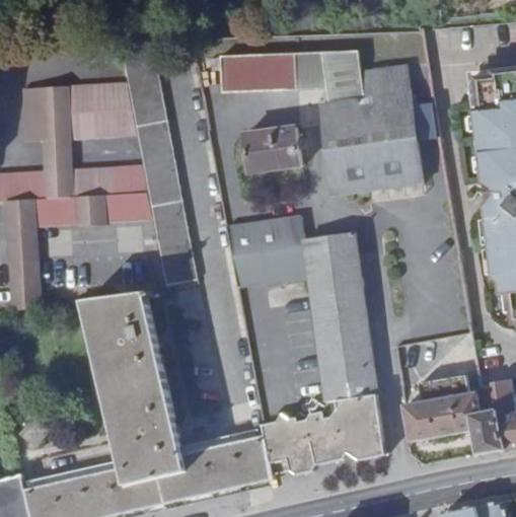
[(359,0),(360,8),(391,5),(390,0),(359,0)]
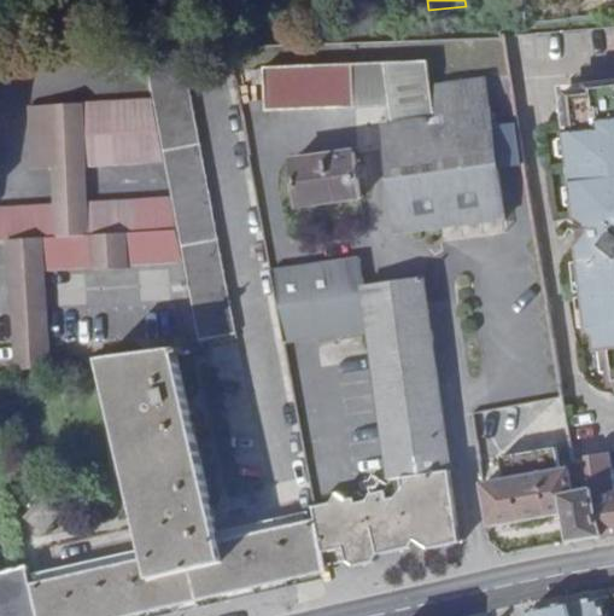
[(144,59),(198,329),(200,338),(233,331),(180,60),(144,59)]
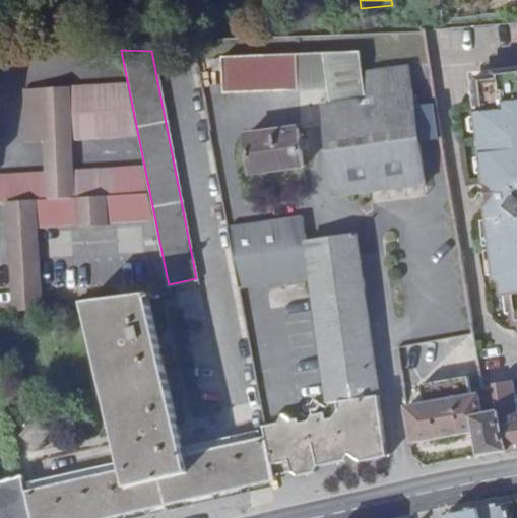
[(360,50),(323,52),(327,86),(328,102),(321,104),(333,194),(372,188),(425,180),(408,65),(363,71),(360,50)]
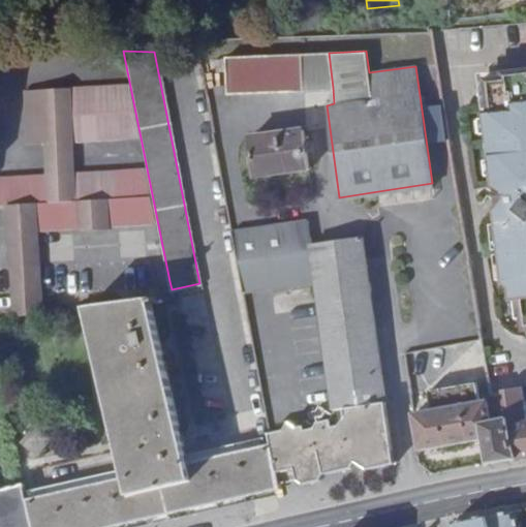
[(329,53),(300,54),(302,90),(333,88),(329,53)]
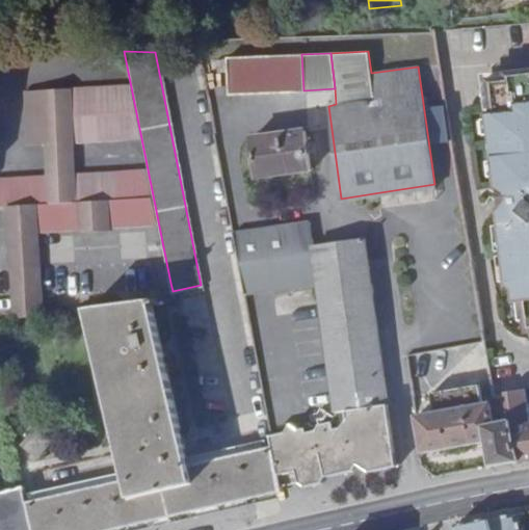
[(303,90),(301,54),(222,58),(225,95),(303,90)]
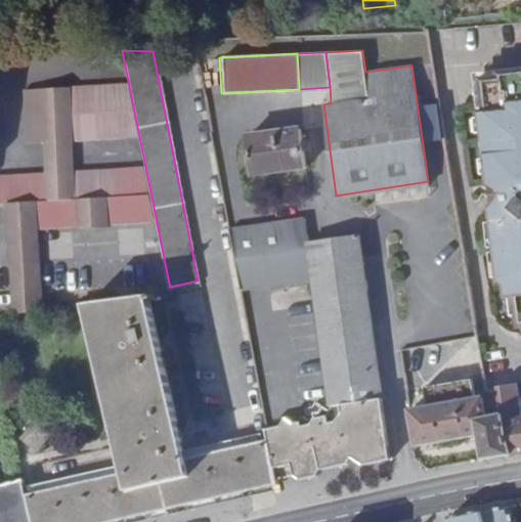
[(129,103),(125,77),(15,86),(17,112),(20,139),(39,138),(66,135),(133,131),(129,103)]
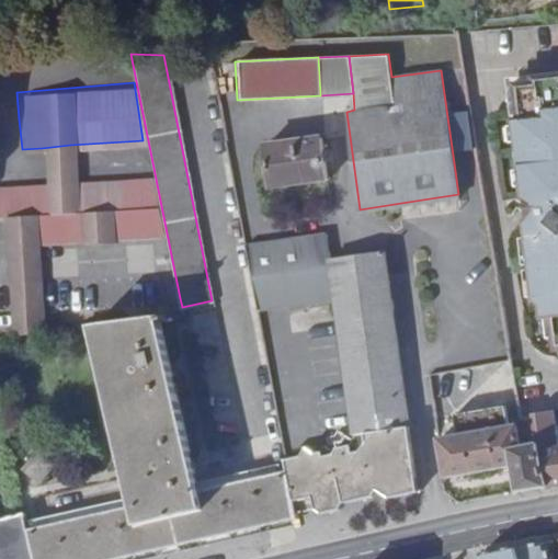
[(557,82),(513,89),(517,123),(511,124),(521,197),(538,212),(524,227),(534,307),(543,312),(544,328),(554,327),(557,358),(557,357),(557,82)]
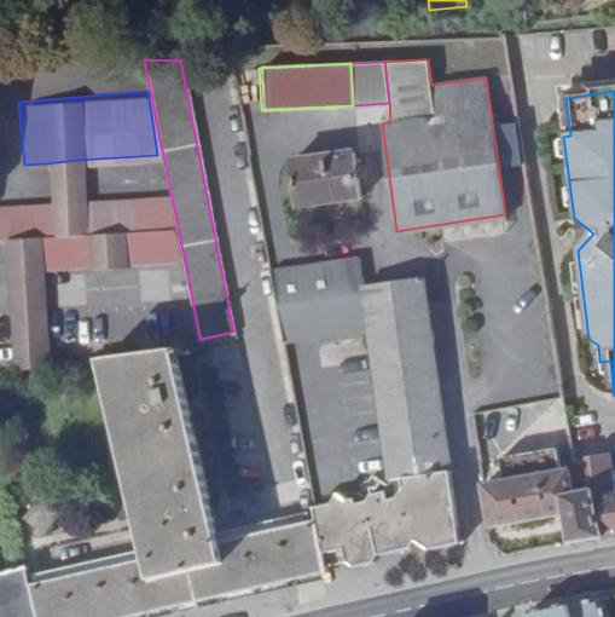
[(353,150),(291,159),(296,205),(360,197),(353,150)]
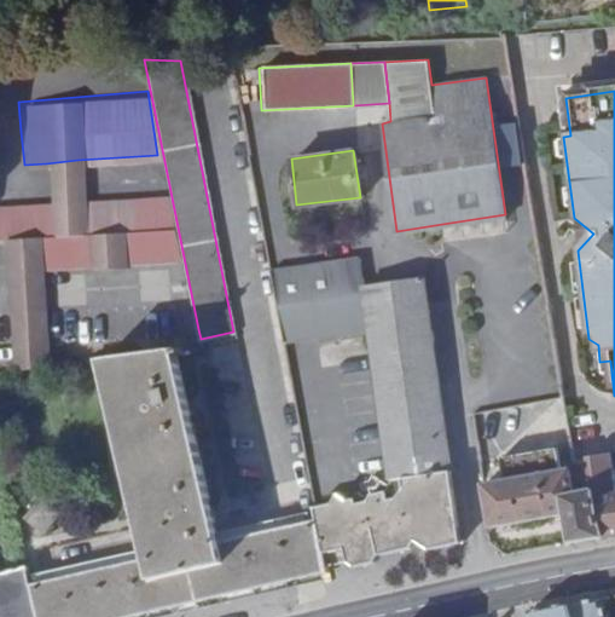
[(77,160),(46,163),(50,200),(80,197),(77,160)]
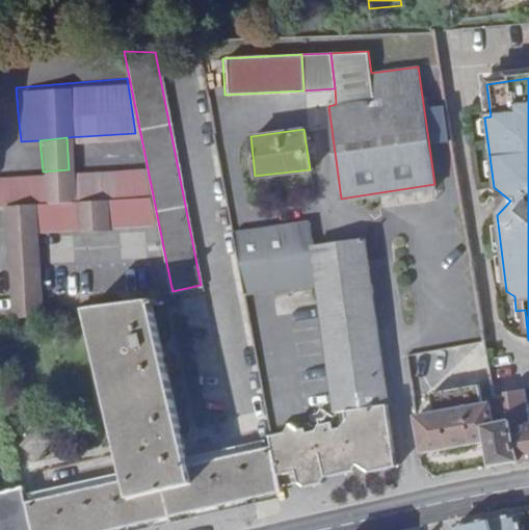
[(0,202),(3,202),(144,191),(140,163),(69,169),(43,171),(0,175),(0,202)]
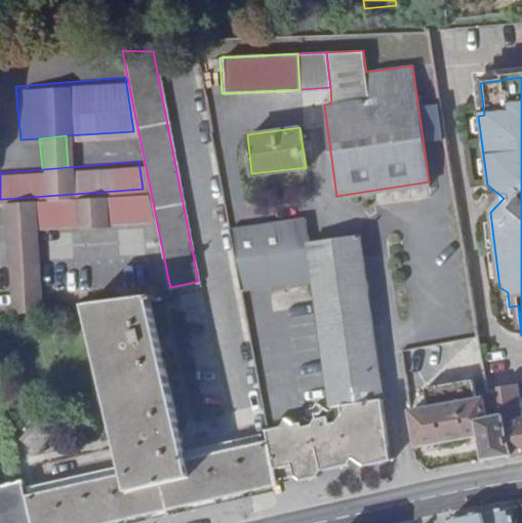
[(430,194),(429,182),(375,190),(377,200),(430,194)]
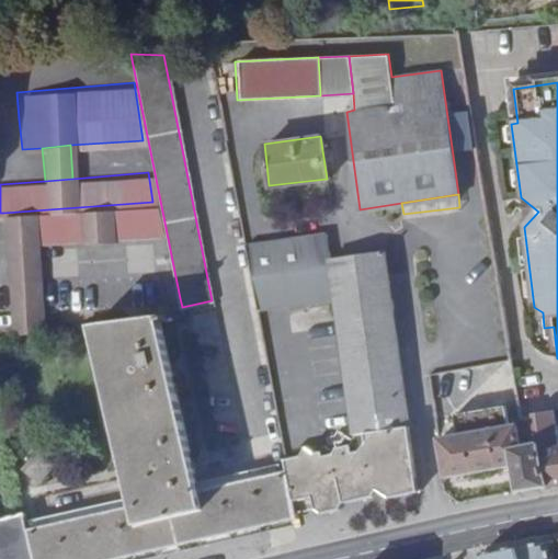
[(152,202),(3,213),(6,247),(37,243),(37,241),(81,237),(81,240),(113,236),(113,235),(160,230),(152,202)]
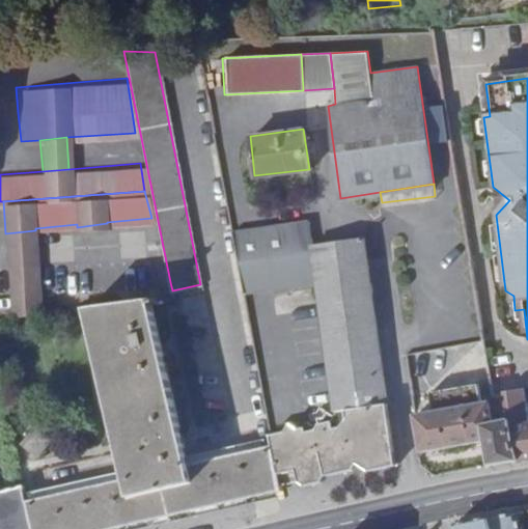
[(308,219),(232,228),(239,262),(312,250),(311,242),(308,219)]
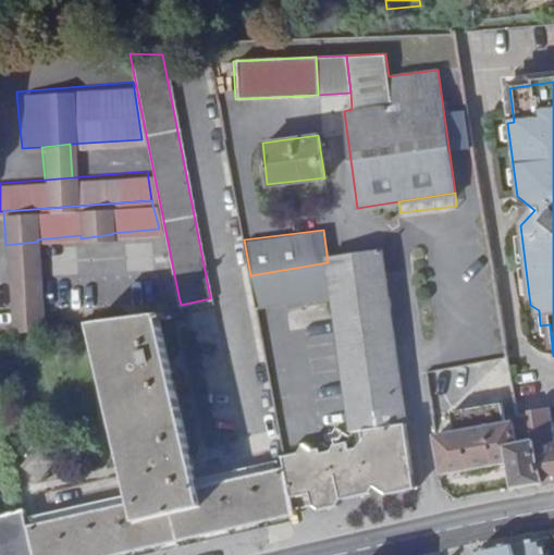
[(37,242),(5,245),(9,278),(39,274),(37,242)]
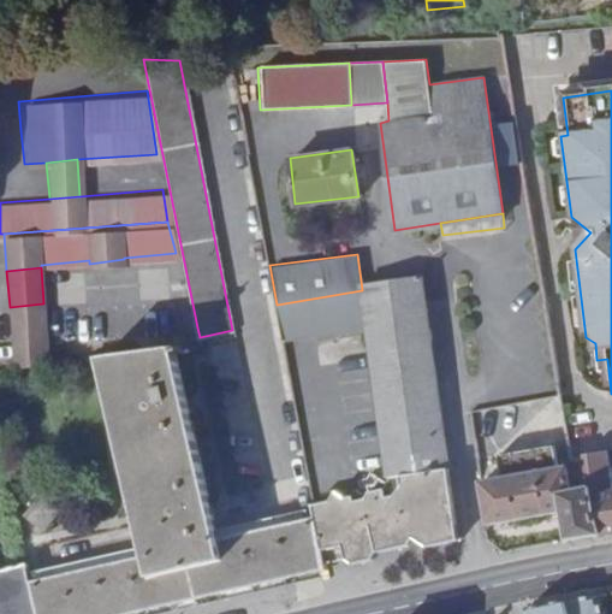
[(421,273),(361,281),(362,290),(367,323),(387,477),(384,478),(386,505),(413,501),(416,538),(427,545),(457,539),(447,466),(432,468),(427,437),(443,434),(421,273)]
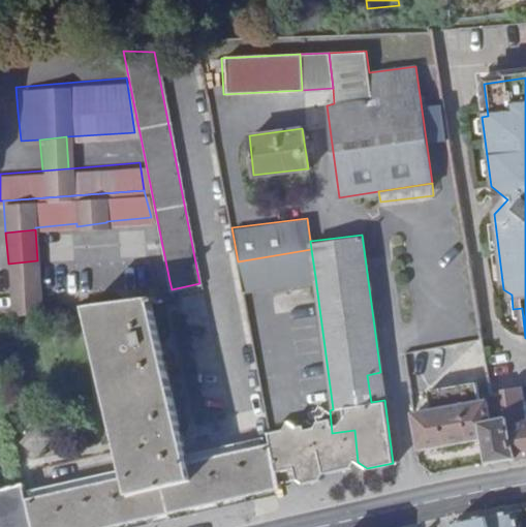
[(311,249),(238,261),(242,287),(315,277),(311,249)]
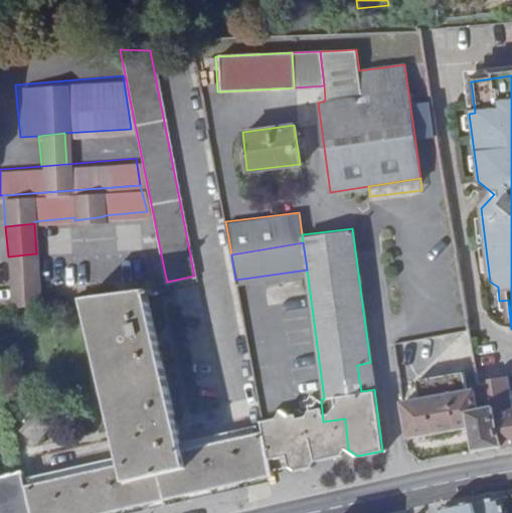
[(8,257),(11,305),(40,301),(36,253),(8,257)]
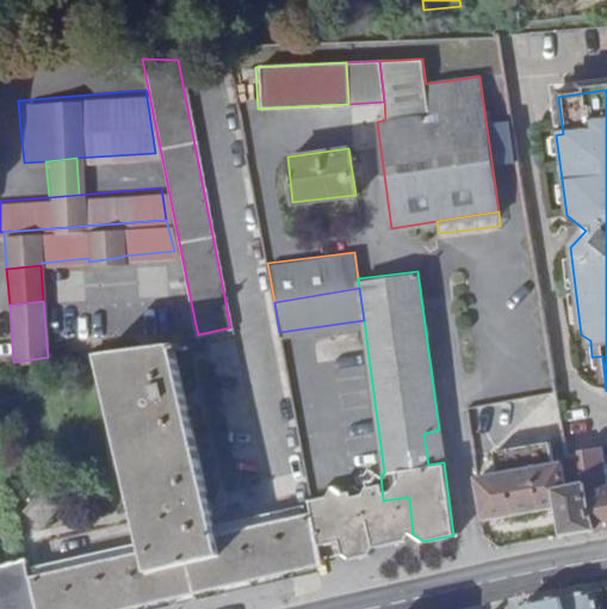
[(147,547),(28,573),(35,608),(112,608),(322,563),(321,555),(313,510),(212,531),(174,342),(106,349),(147,547)]
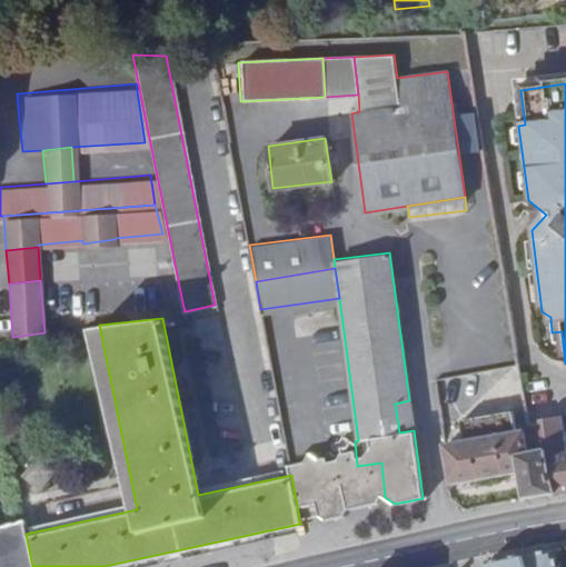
[(414,430),(409,400),(395,404),(399,433),(414,430)]
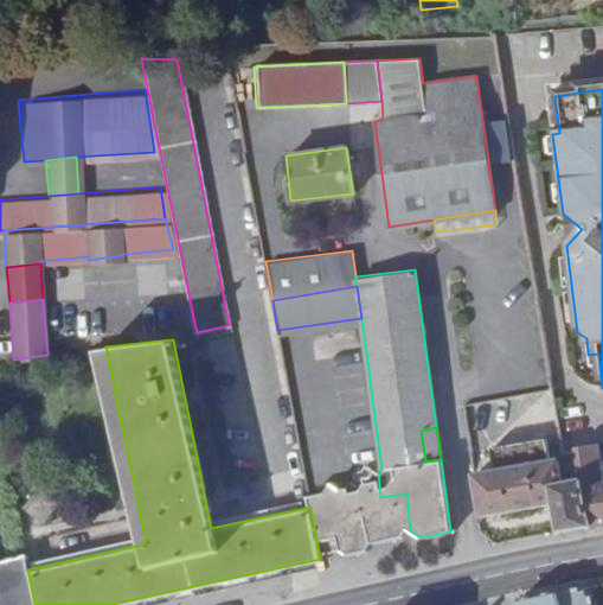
[(578,443),(578,446),(583,476),(591,526),(602,523),(602,471),(598,439),(578,443)]
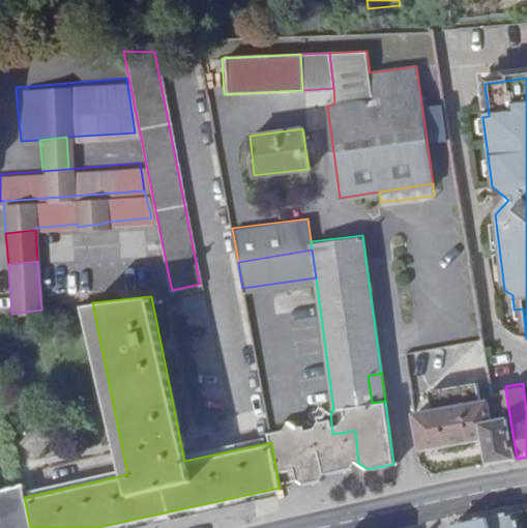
[(490,418),(487,400),(479,401),(477,385),(419,394),(421,409),(414,411),(420,447),(481,438),(487,463),(517,459),(509,415),(490,418)]
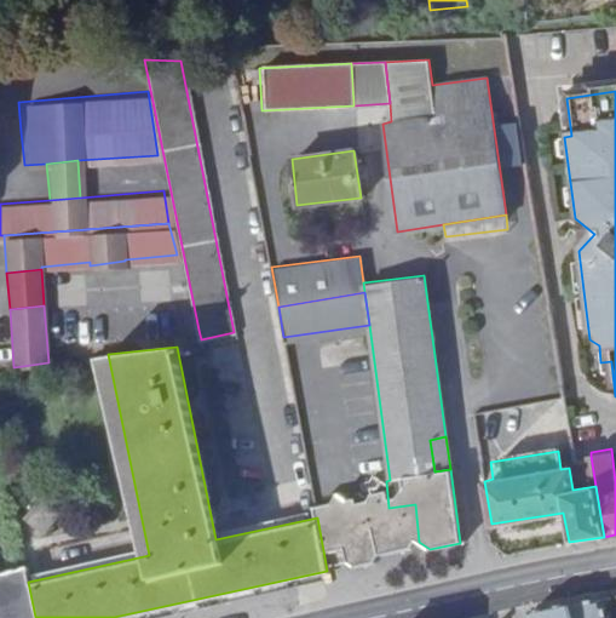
[(591,456),(577,459),(569,468),(573,490),(596,486),(591,456)]
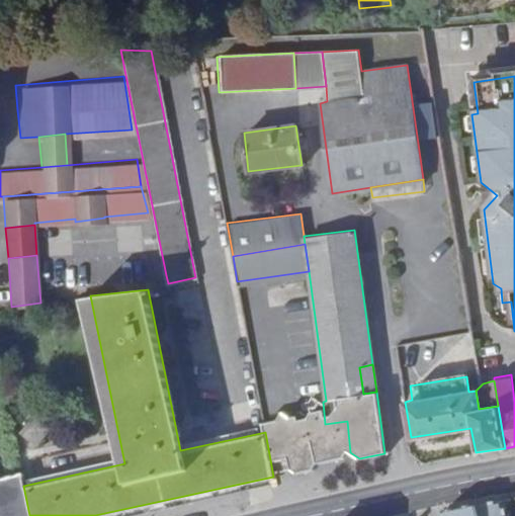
[(276,418),(264,421),(265,432),(272,470),(288,466),(290,466),(296,471),(314,468),(317,460),(328,458),(325,424),(323,402),(316,398),(315,404),(311,405),(311,411),(308,412),(299,408),(296,413),(288,416),(280,411),(277,417),(276,418)]
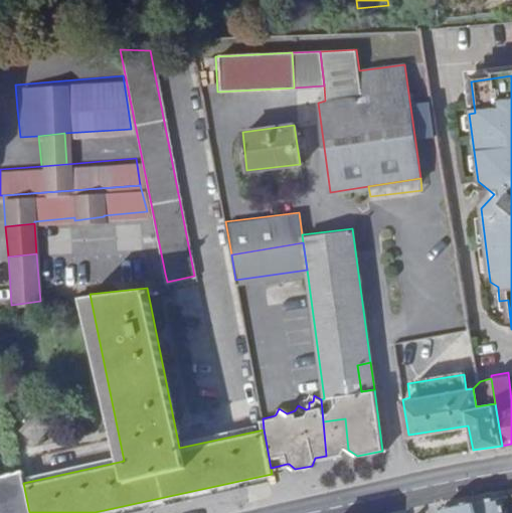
[(35,413),(22,431),(35,441),(47,423),(35,413)]
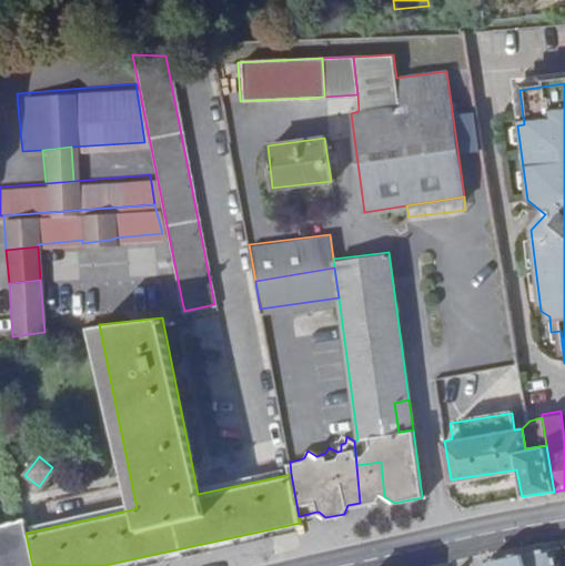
[(382,495),(384,496),(381,462),(356,465),(360,503),(377,499),(382,495)]
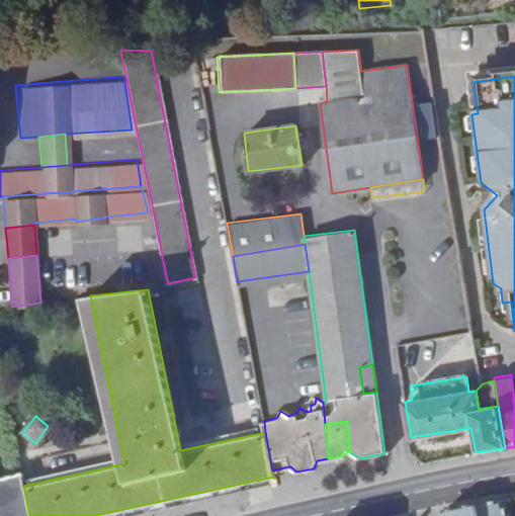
[(0,515),(29,515),(23,486),(21,470),(0,474),(0,515)]
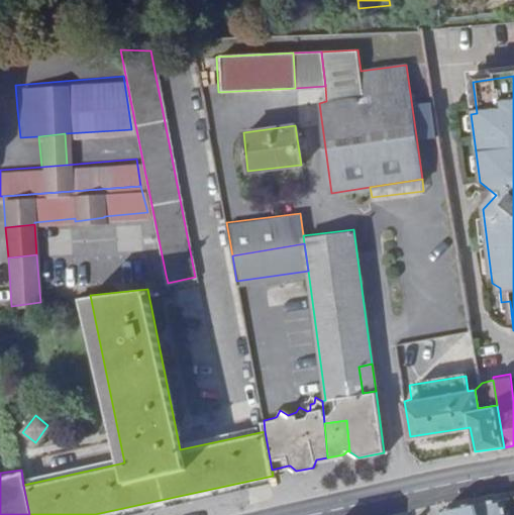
[(507,514),(502,498),(478,503),(480,514),(507,514)]
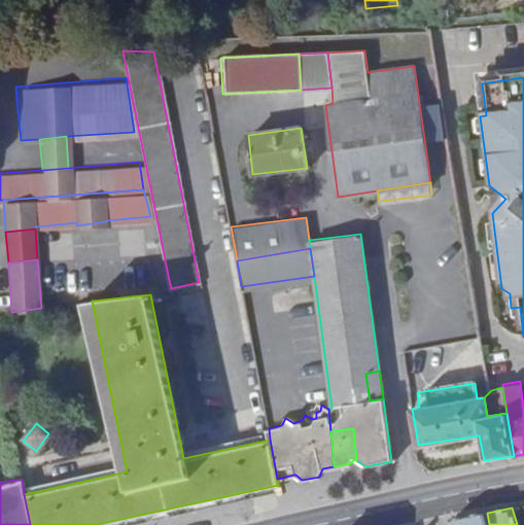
[(489,524),(487,513),(449,521),(450,524),(489,524)]
